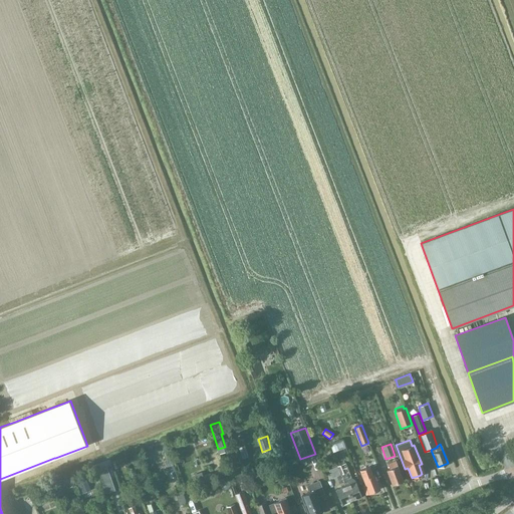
[(392,485),(403,481),(396,461),(388,464),(390,469),(387,470),(392,485)]
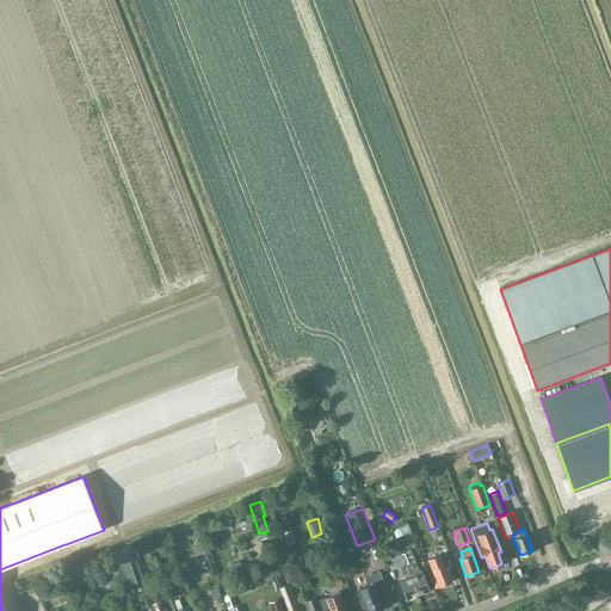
[(203,549),(197,551),(201,562),(208,560),(203,549)]
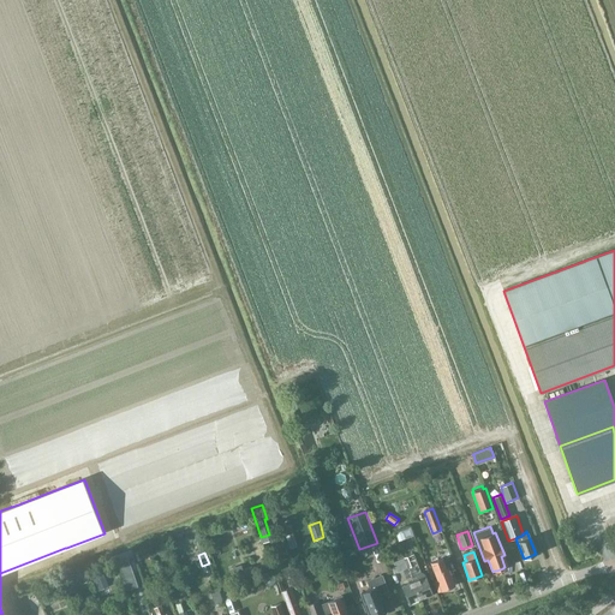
[(410,556),(404,559),(411,575),(417,573),(413,566),(417,565),(413,554),(410,556)]
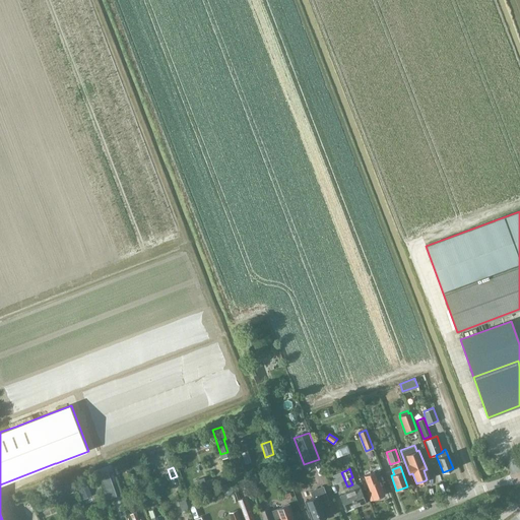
[(116,496),(108,472),(100,475),(108,499),(116,496)]
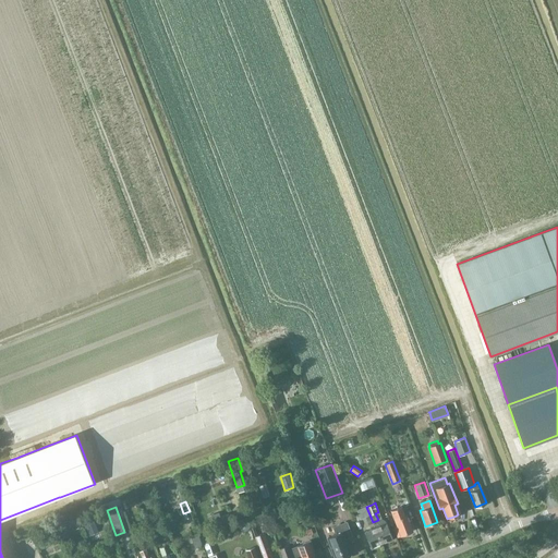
[(368,525),(373,523),(366,507),(356,510),(360,520),(365,518),(368,525)]
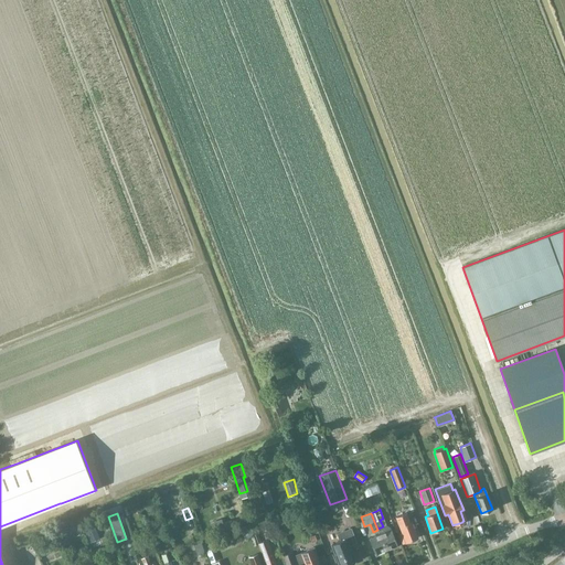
[(409,522),(406,513),(397,516),(403,533),(400,535),(402,544),(417,539),(412,522),(409,522)]
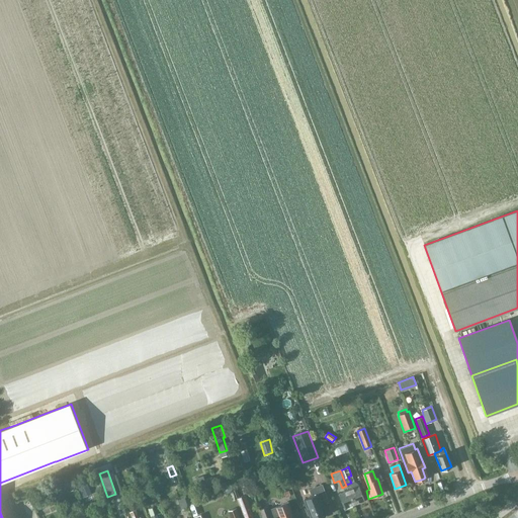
[(246,477),(241,479),(244,490),(250,487),(246,477)]
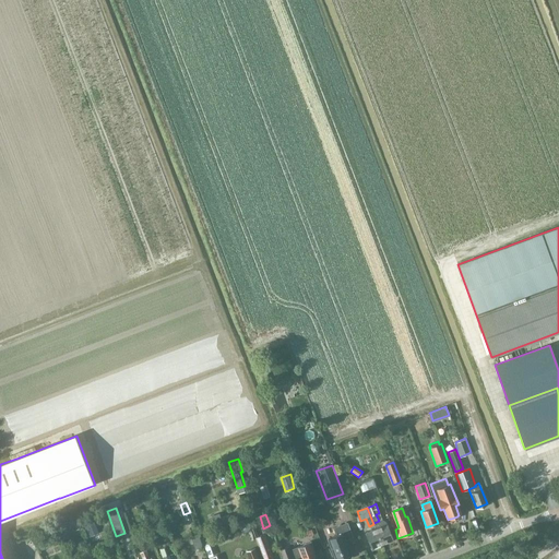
[(93,518),(83,522),(85,528),(86,527),(90,536),(98,533),(93,518)]
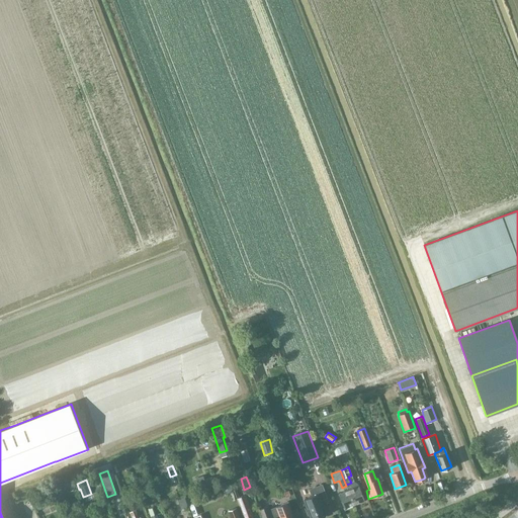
[(200,480),(190,484),(195,494),(204,491),(200,480)]
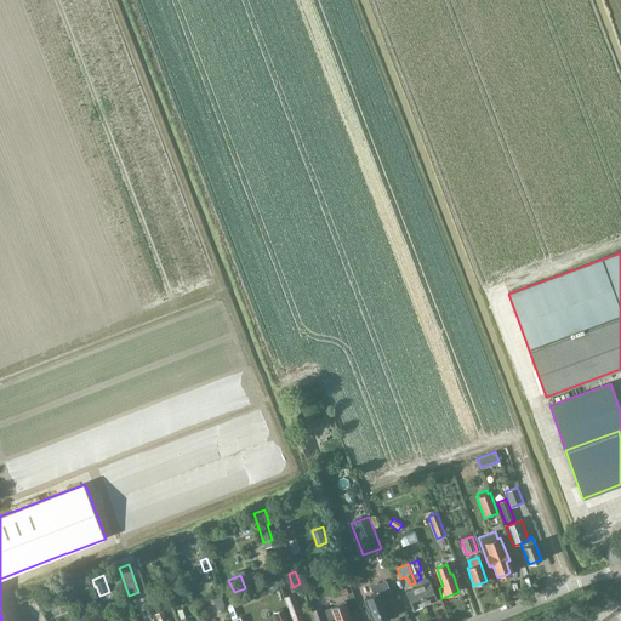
[(421,579),(415,581),(415,582),(417,587),(425,604),(437,599),(429,582),(429,581),(427,580),(426,579),(423,579),(422,577),(421,579)]
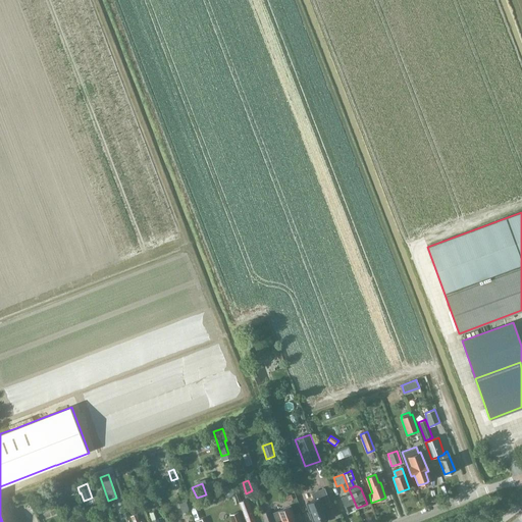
[(226,487),(223,491),(225,497),(230,497),(233,493),(231,488),(226,487)]
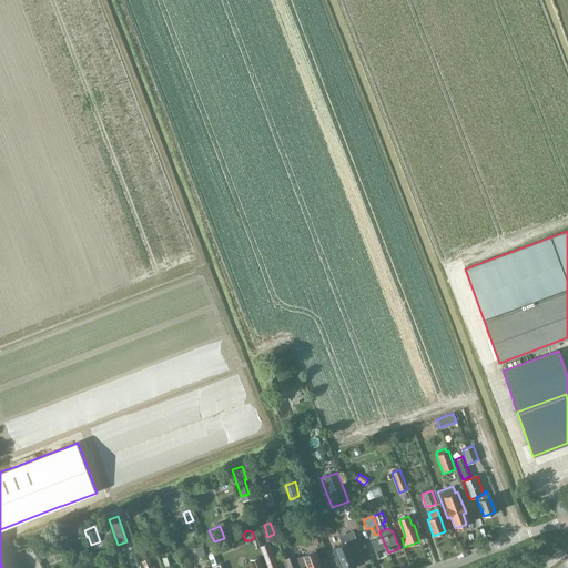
[(350,567),(356,566),(351,549),(357,547),(352,531),(337,536),(341,544),(332,547),(340,567),(350,567)]
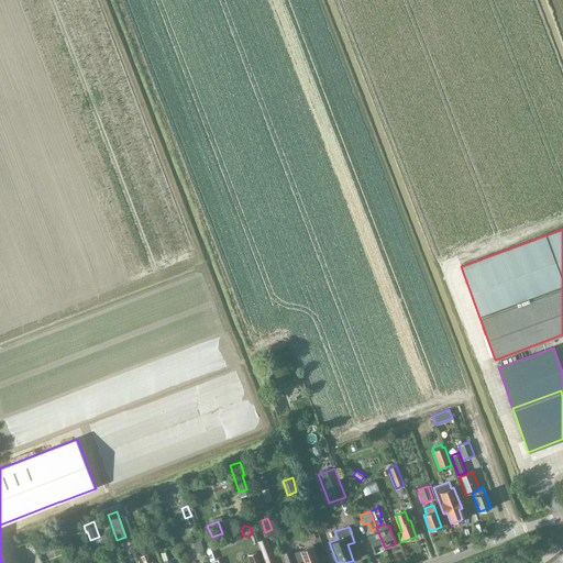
[(374,552),(385,548),(378,532),(367,537),(374,552)]
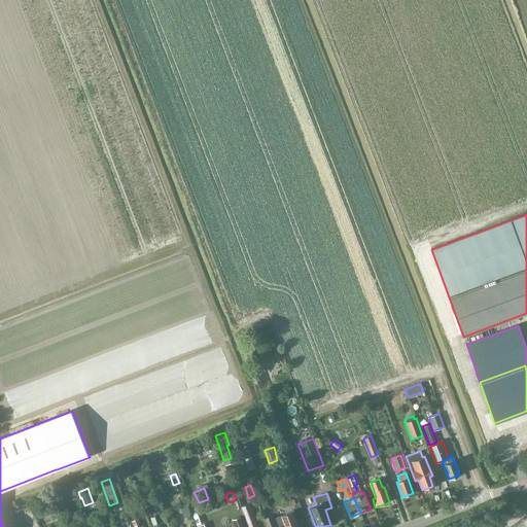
[(254,519),(249,504),(241,507),(247,526),(257,526),(256,525),(254,519)]
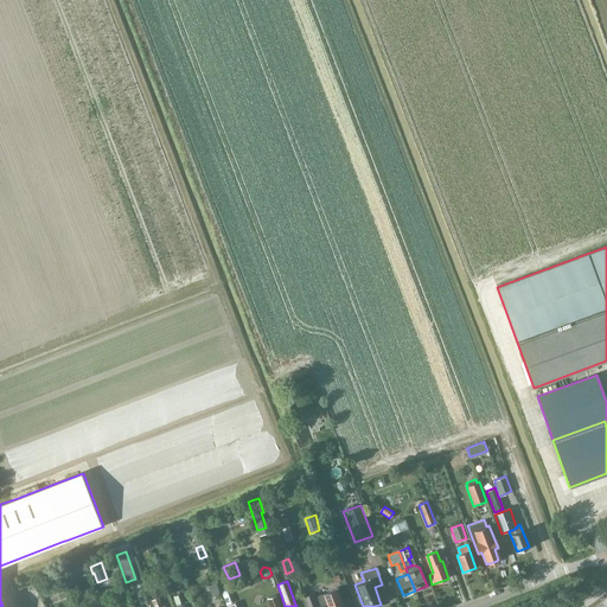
[(340,599),(337,588),(331,590),(331,592),(314,598),(313,593),(304,598),(306,606),(315,606),(317,606),(326,604),(327,606),(343,606),(339,599),(340,599)]
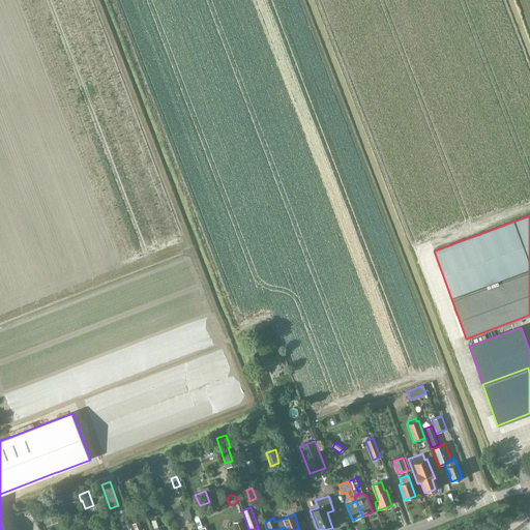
[(244,529),(241,520),(233,523),(235,529),(244,529)]
